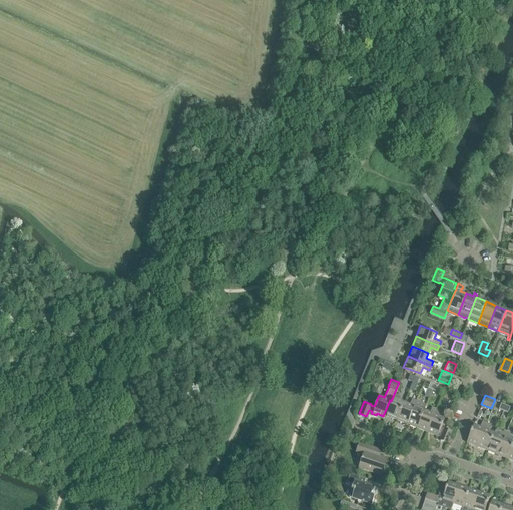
[(386,414),(397,418),(404,401),(393,397),(386,414)]
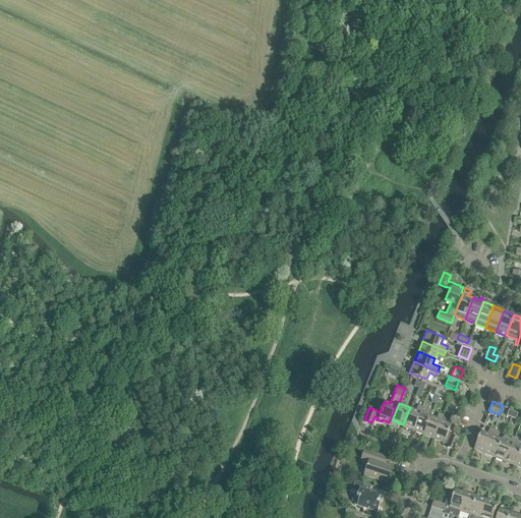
[(413,428),(420,411),(422,404),(418,403),(415,409),(410,407),(403,424),(413,428)]
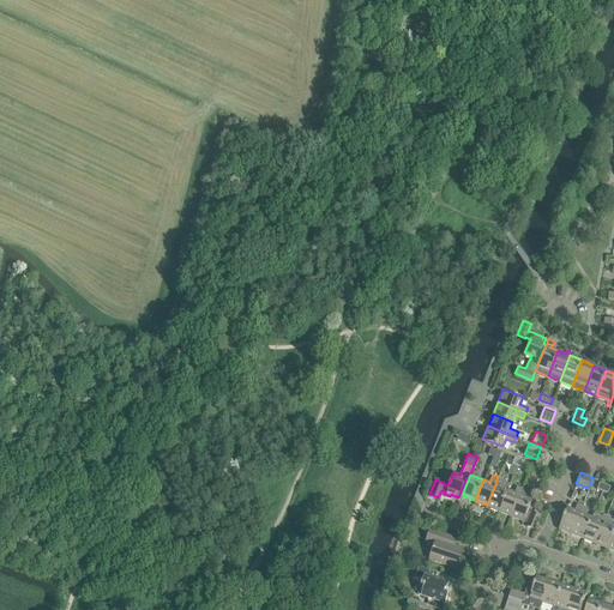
[(499,509),(507,489),(510,482),(498,476),(495,484),(487,505),(499,509)]
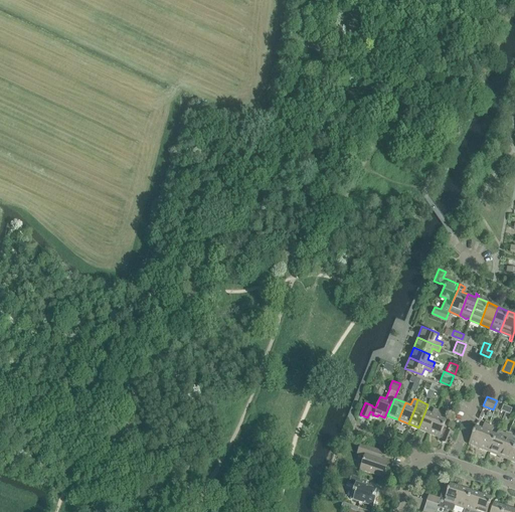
[(428,432),(436,414),(438,408),(427,404),(425,410),(418,428),(428,432)]
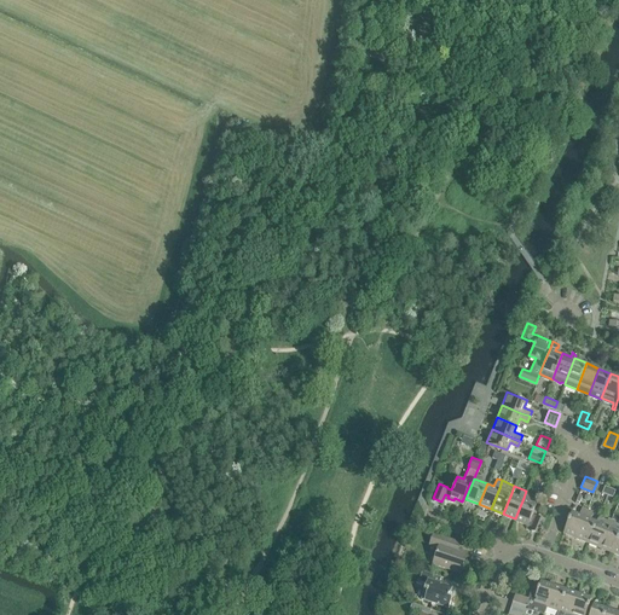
[(524,498),(515,518),(532,524),(531,528),(538,532),(544,517),(532,512),(536,503),(528,500),(531,492),(526,489),(524,498)]
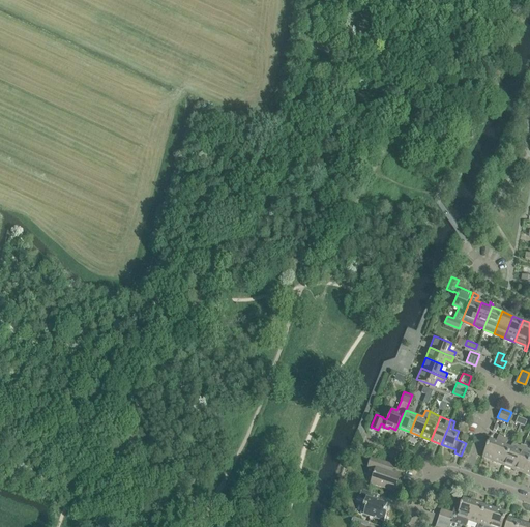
[(498,433),(495,440),(489,437),(482,455),(493,459),(500,442),(503,435),(498,433)]
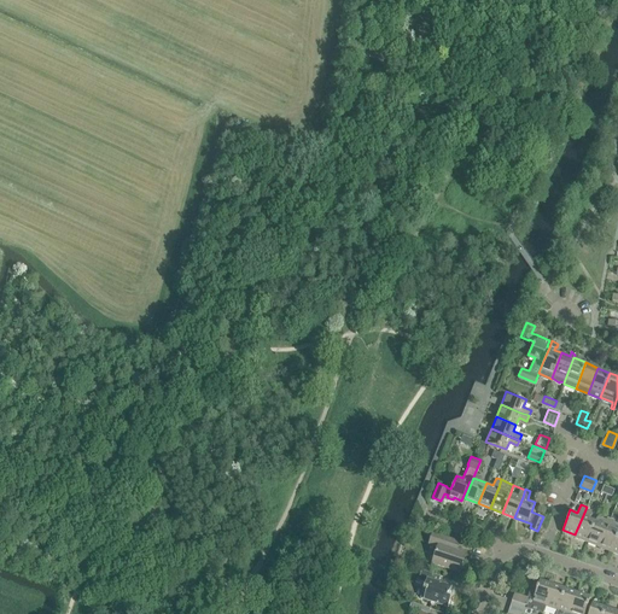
[(587,507),(583,515),(575,534),(587,539),(595,520),(588,516),(592,509),(587,507)]
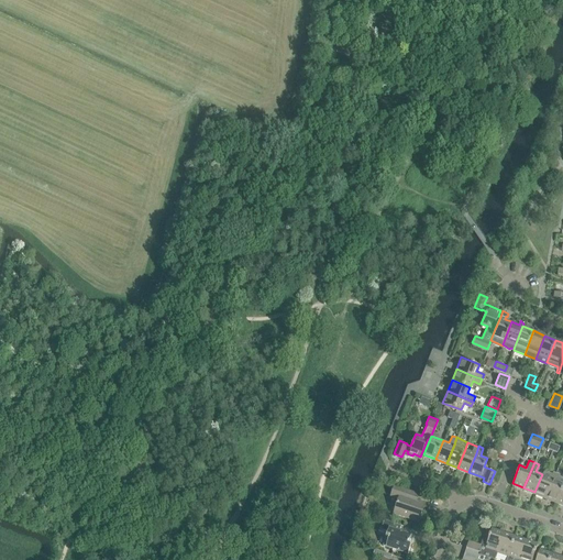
[(542,474),(534,492),(545,496),(553,479),(556,471),(551,469),(550,471),(544,469),(542,474)]
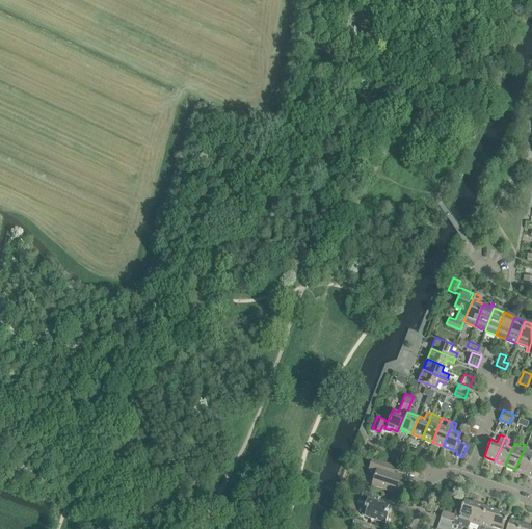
[(526,445),(523,452),(515,469),(526,473),(531,457),(531,450),(527,449),(528,446),(526,445)]
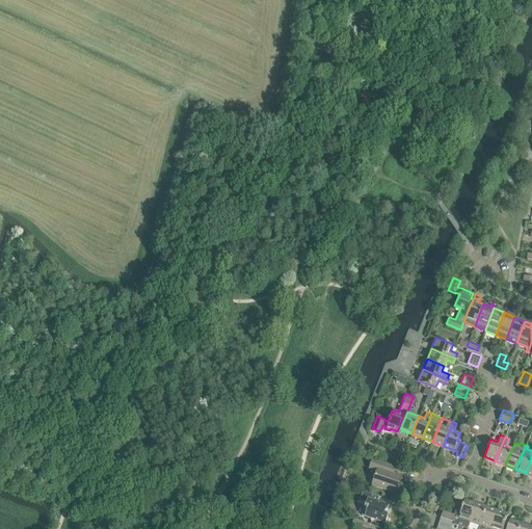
[(394,471),(395,465),(372,457),(369,467),(376,470),(372,483),(395,492),(401,474),(394,471)]
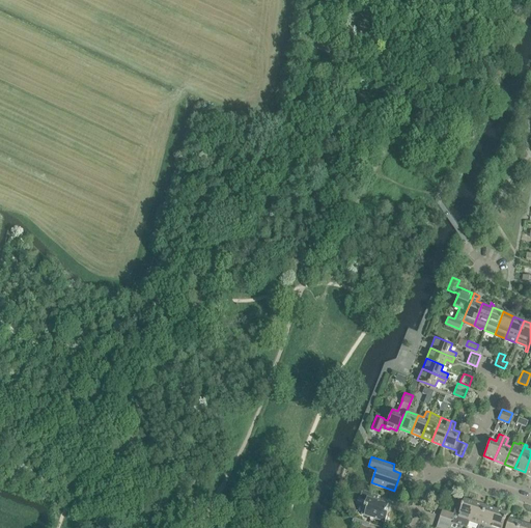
[(379,494),(362,488),(359,497),(365,499),(361,512),(385,521),(390,504),(376,499),(379,494)]
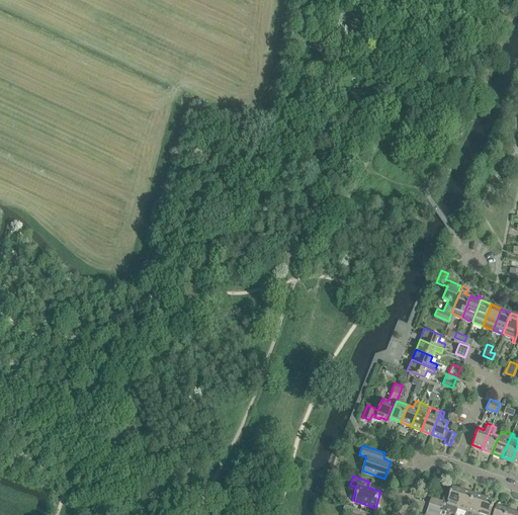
[(462,489),(463,486),(460,485),(458,488),(451,486),(449,494),(444,492),(442,500),(443,500),(441,506),(455,511),(456,506),(462,489)]
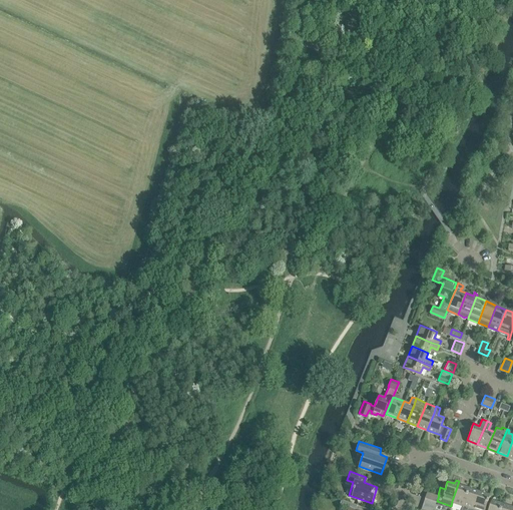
[(458,484),(452,501),(463,505),(469,488),(458,484)]
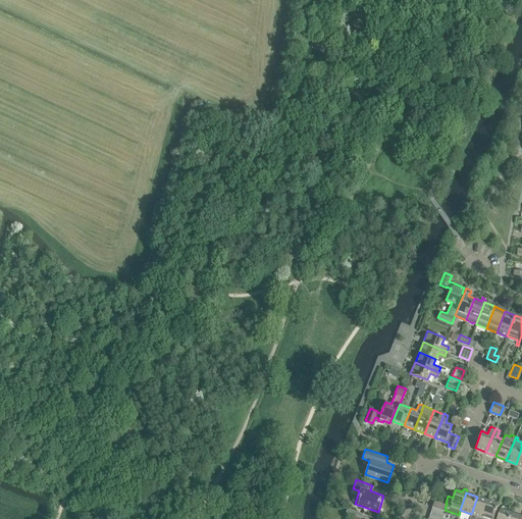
[(470,518),(480,518),(487,500),(477,497),(471,514),(469,518),(470,518)]
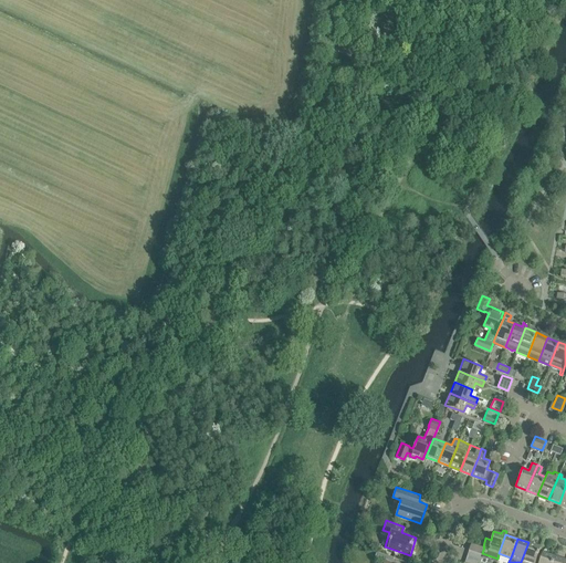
[(534,562),(541,546),(533,544),(534,540),(530,539),(528,542),(521,562),(534,562)]
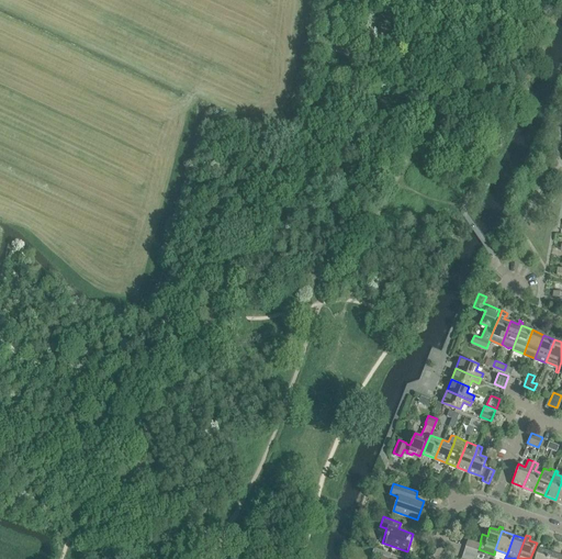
[(464,545),(479,549),(481,543),(480,543),(467,538),(464,545)]
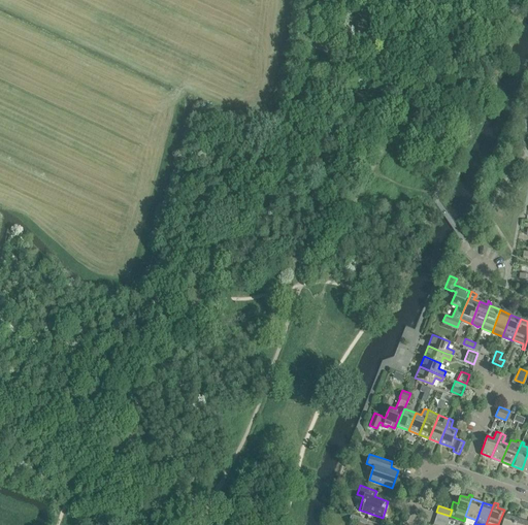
[(435,518),(448,522),(450,516),(436,512),(435,518)]
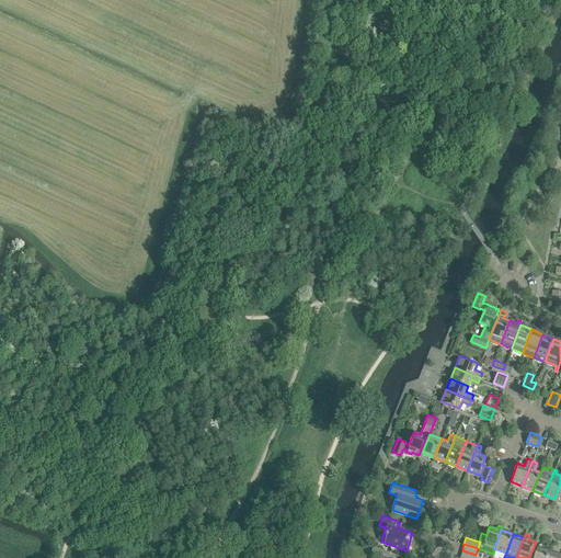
[(380,557),(391,557),(388,557),(390,550),(373,545),(370,551),(381,555),(380,557)]
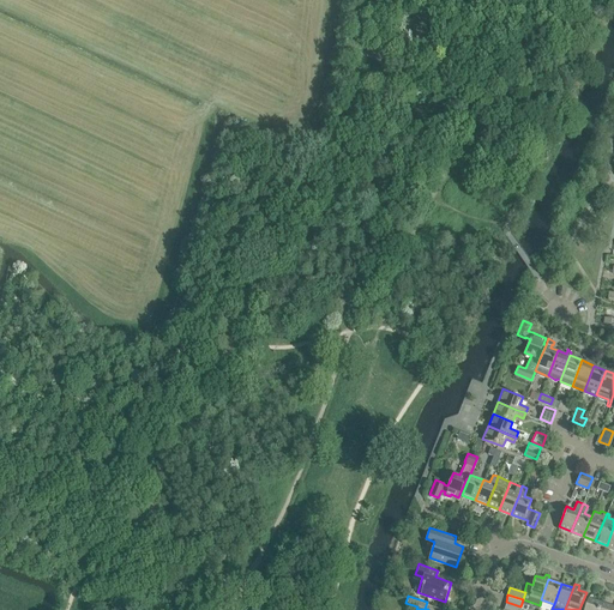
[(583,609),(597,609),(601,602),(588,598),(583,609)]
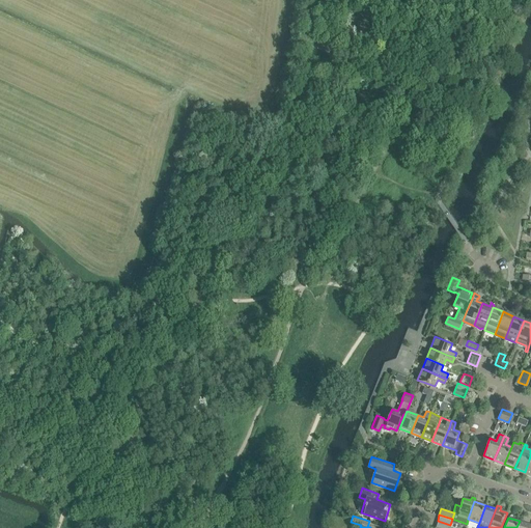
All buildings are outlined.
